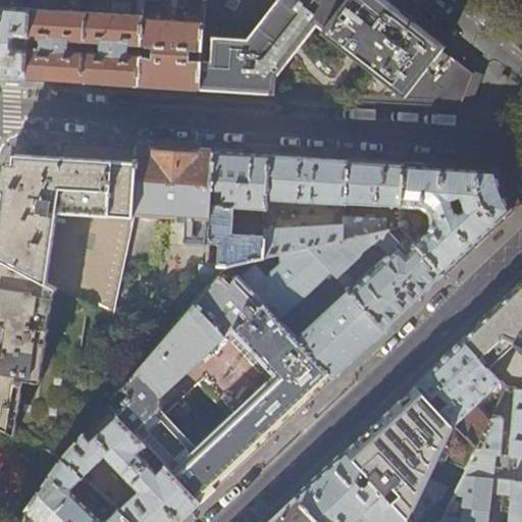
[(142,17),(143,0),(137,0),(137,14),(88,11),(87,42),(101,43),(100,53),(86,52),(84,83),(105,84),(139,86),(140,56),(141,46),(142,17)]
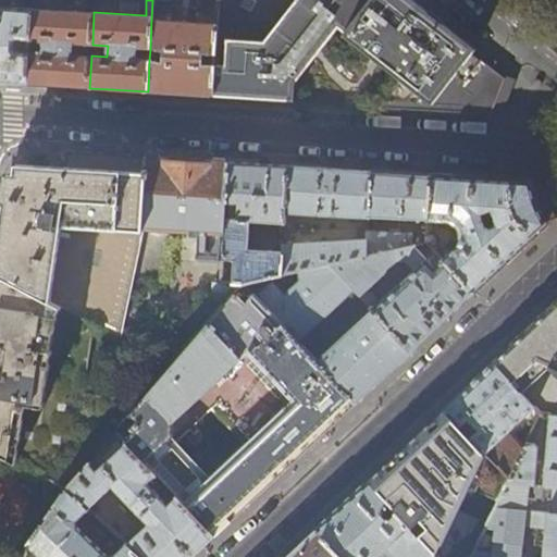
[(218,0),(217,23),(213,96),(294,100),(295,83),(337,26),(346,33),(345,34),(387,69),(387,98),(381,106),(417,109),(468,112),(490,113),(496,96),(502,79),(492,71),(494,67),(479,52),(412,0),(218,0)]
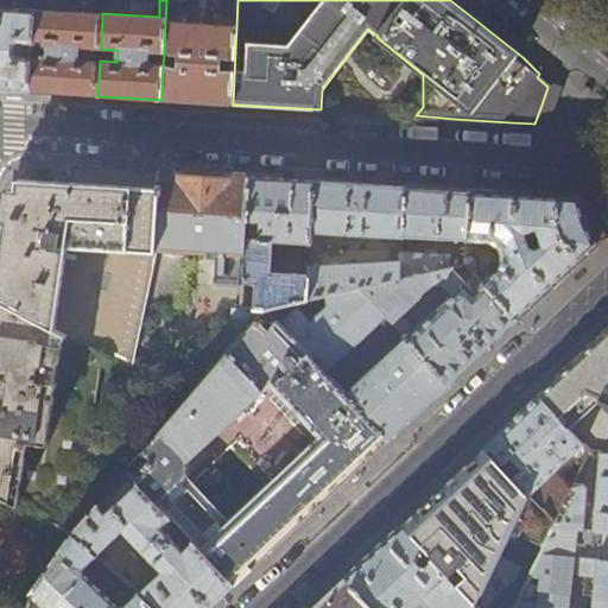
[(0,89),(30,92),(36,10),(0,7),(0,89)]
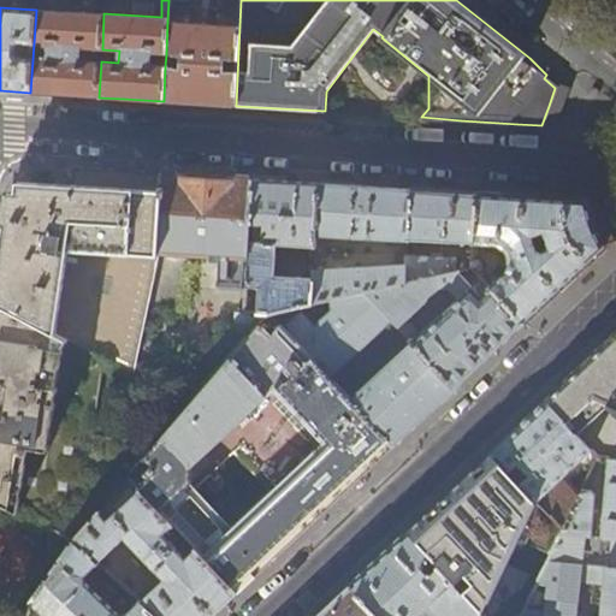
[(104,13),(36,10),(30,93),(57,94),(99,98),(101,61),(102,49),(104,13)]
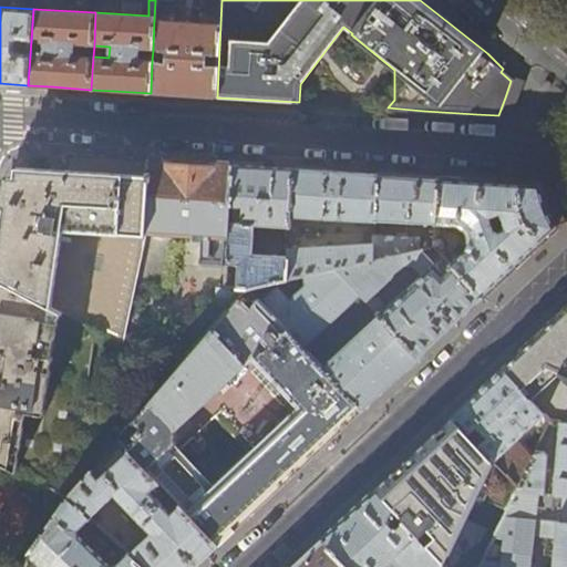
[(220,23),(154,19),(153,50),(166,51),(166,62),(152,61),(151,93),(178,95),(217,98),(220,23)]
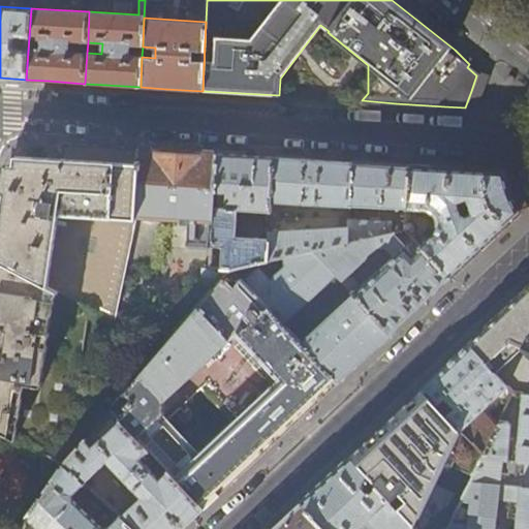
[(126,323),(136,215),(139,150),(116,148),(81,146),(63,145),(62,160),(23,158),(9,168),(1,224),(0,227),(0,260),(91,306),(126,323)]
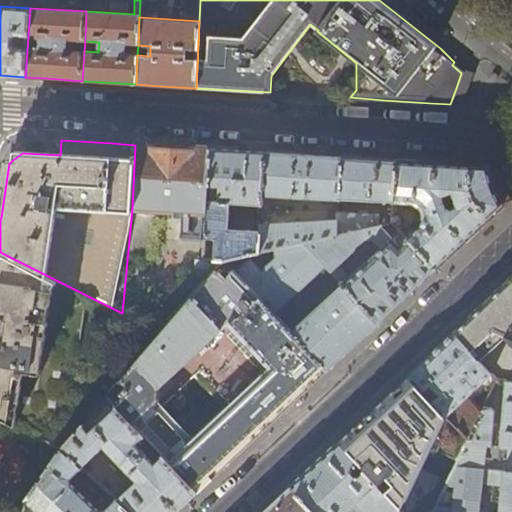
[(167,147),(135,145),(132,208),(205,211),(210,149),(167,147)]
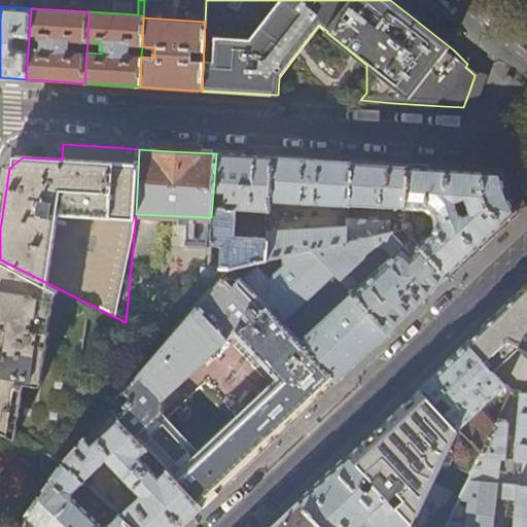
[(244,155),(216,153),(211,217),(209,244),(220,245),(219,267),(230,268),(253,262),(266,259),(268,237),(234,235),(236,208),(270,210),(274,157),(244,155)]
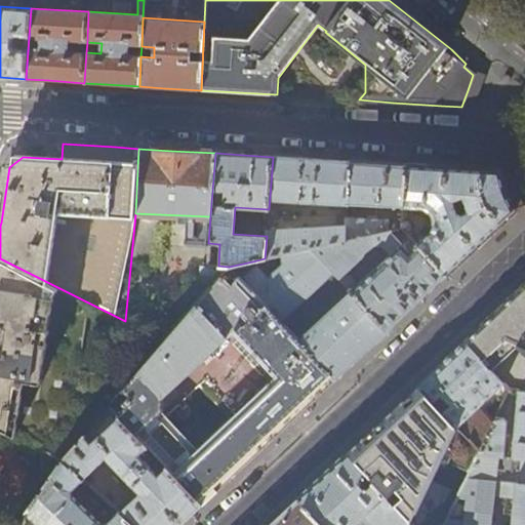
[(306,159),(273,157),(269,209),(268,218),(267,226),(267,236),(265,258),(280,255),(310,248),(344,241),(346,216),(346,208),(350,162),(306,159)]
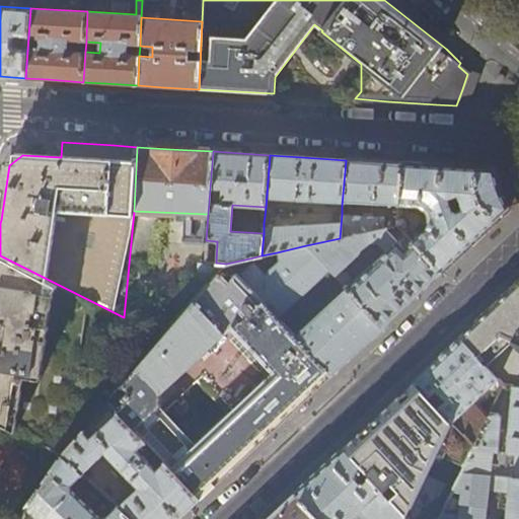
[(369,161),(346,160),(342,206),(349,207),(350,201),(398,203),(401,163),(369,161)]
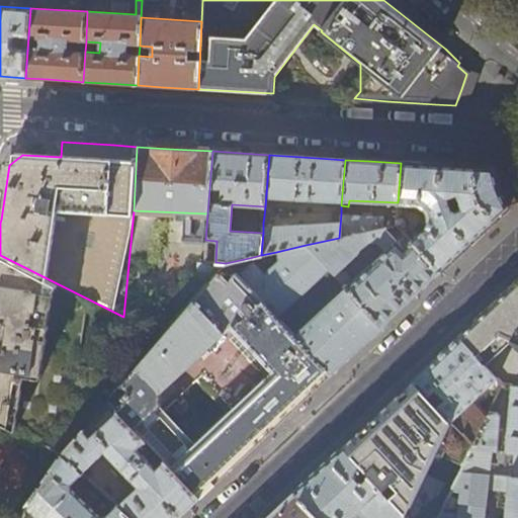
[(425,212),(426,217),(426,219),(426,223),(424,227),(410,241),(440,271),(468,245),(508,207),(500,189),(494,169),(446,166),(401,163),(398,202),(413,203),(417,204),(421,207),(423,210),(425,212)]
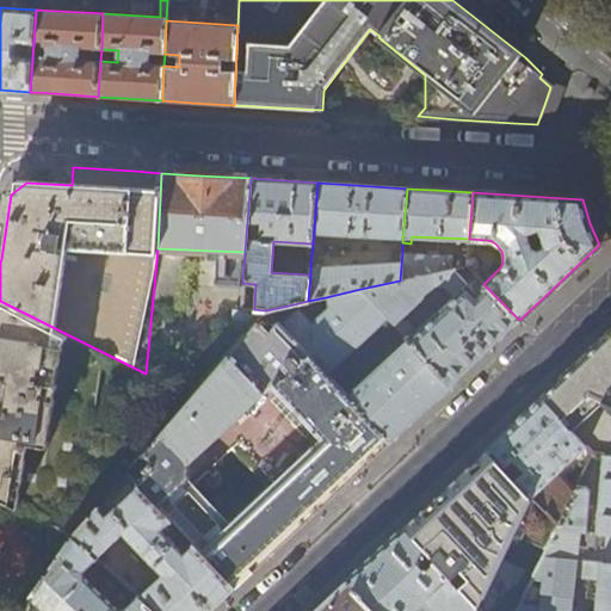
[(451,255),(402,252),(400,281),(450,270),(451,255)]
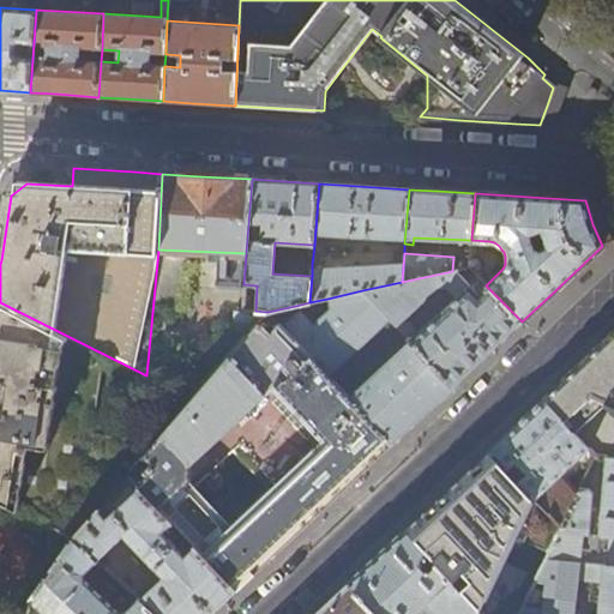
[(470,258),(469,268),(474,272),(480,268),(480,264),(476,258),(475,257),(470,258)]
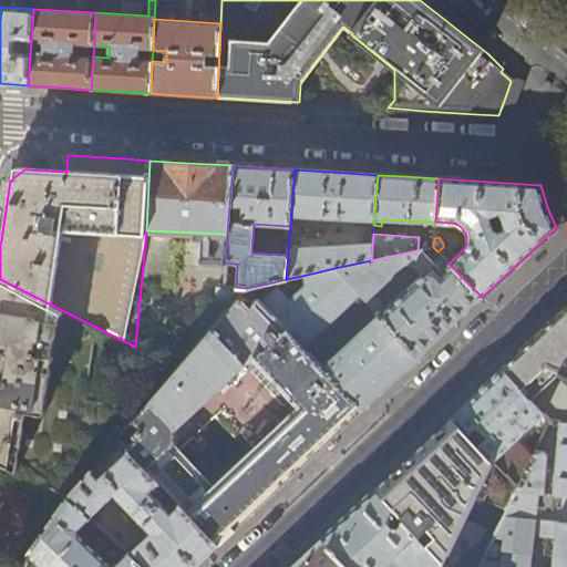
[(433,247),(418,250),(371,260),(334,268),(359,295),(373,309),(419,357),(445,331),(482,297),(449,264),(437,251),(433,247)]
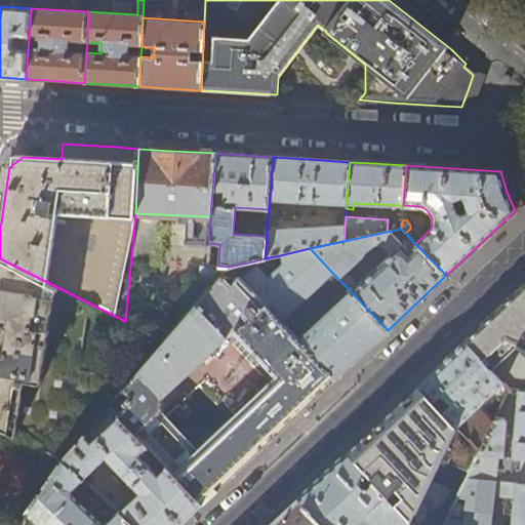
[(310,248),(280,255),(282,265),(268,277),(252,261),(229,267),(238,277),(281,321),(332,273),(310,248)]
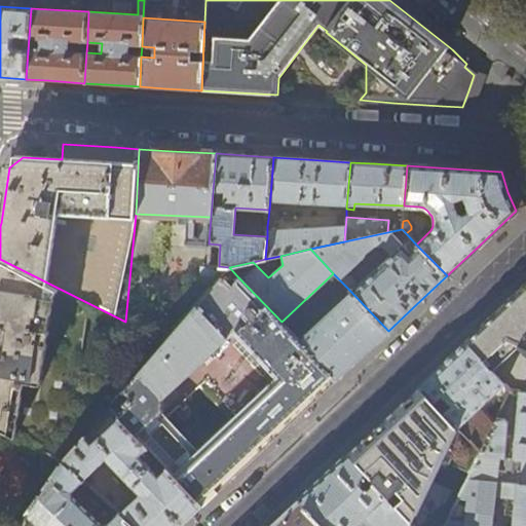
[(80,371),(90,304),(0,259),(0,430),(61,462),(62,463),(109,408),(135,378),(80,371)]
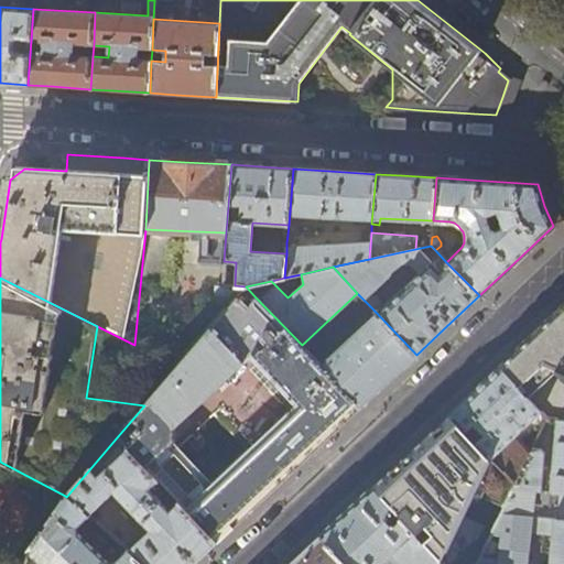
[(315,359),(302,345),(256,297),(247,306),(237,296),(144,405),(117,437),(147,468),(174,443),(174,426),(249,357),(256,365),(294,405),(291,410),(199,495),(174,469),(160,481),(179,501),(217,542),(281,481),(360,407),(315,359)]
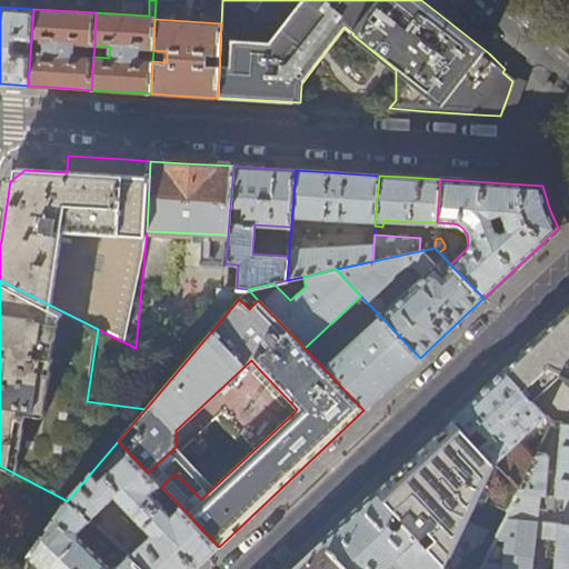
[(387,388),(420,358),(375,310),(370,315),(376,320),(337,356),(331,350),(318,362),(363,410),(387,388)]
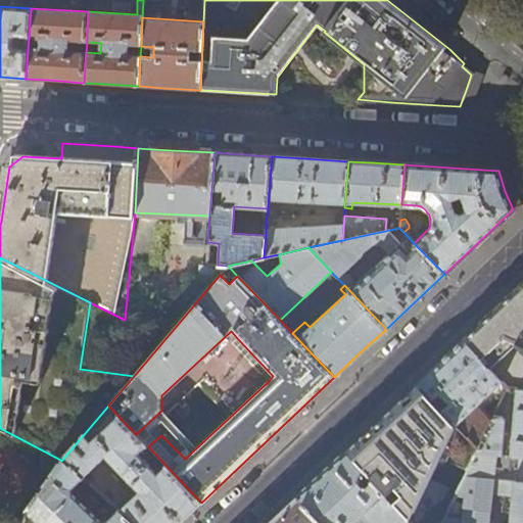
[(522,285),(511,296),(463,341),(508,389),(517,389),(522,390),(522,285)]
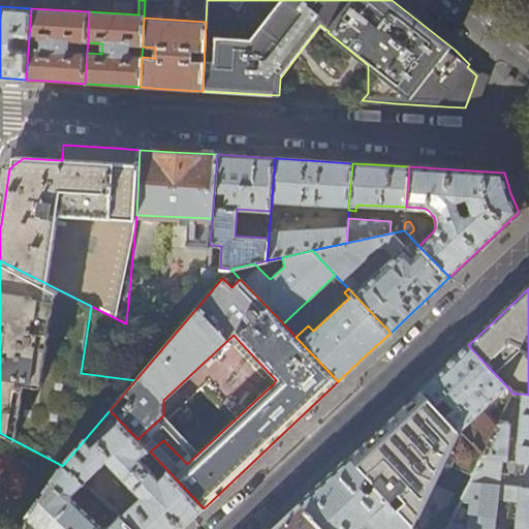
[(276,380),(240,342),(236,346),(236,349),(265,381),(270,380),(273,384),(276,380)]
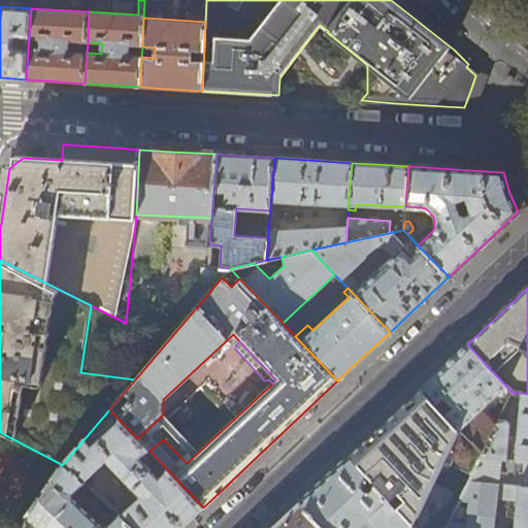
[(443,367),(421,388),(459,428),(497,393),(501,396),(495,407),(502,414),(506,406),(513,393),(467,344),(443,367)]
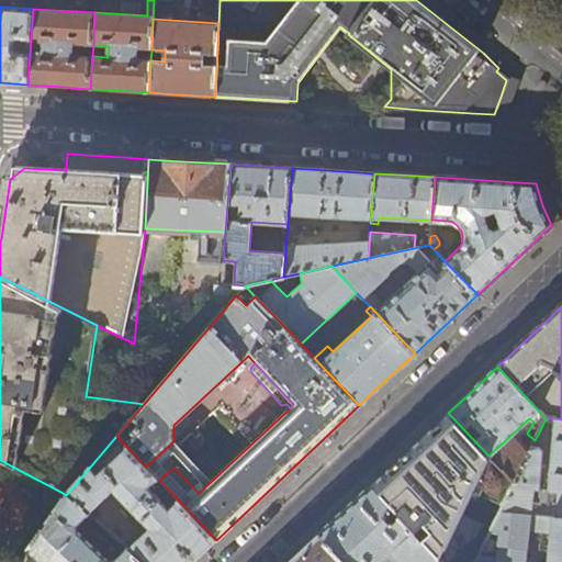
[(382,475),(370,486),(391,508),(400,517),(409,529),(420,540),(439,560),(460,514),(481,494),(482,493),(482,489),(483,483),(482,478),(481,473),(489,456),(448,413),(424,436),(382,475)]
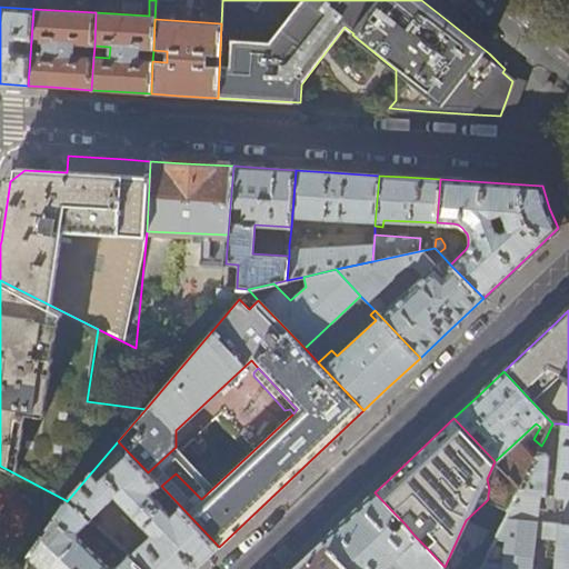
[(568,425),(562,423),(561,441),(556,440),(555,446),(560,447),(556,497),(567,498),(568,497),(568,425)]
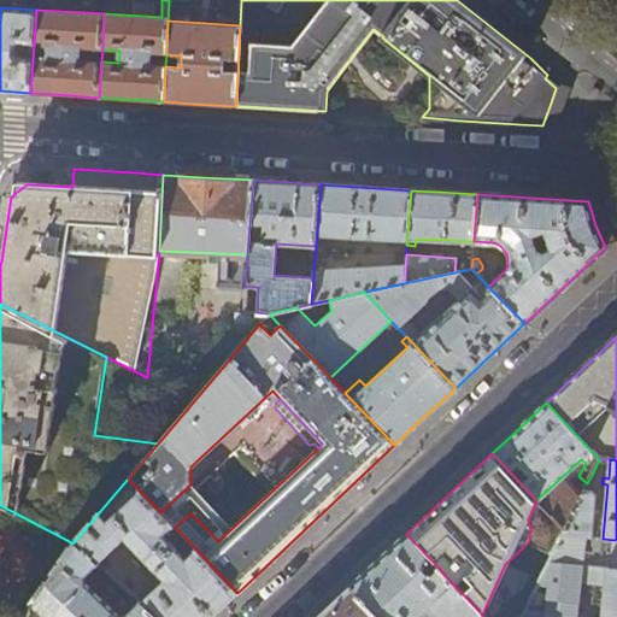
[(592,475),(587,483),(579,500),(565,530),(563,535),(586,536),(593,538),(597,497),(592,492),(592,475)]
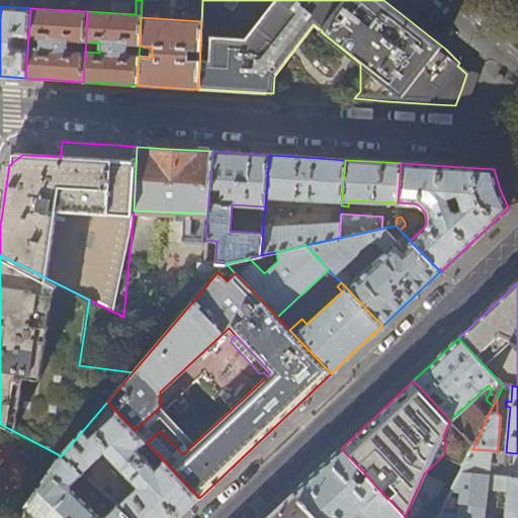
[(146,441),(135,430),(107,402),(61,456),(81,473),(103,452),(136,486),(116,505),(131,517),(177,517),(199,498),(164,460),(155,468),(137,449),(146,441)]
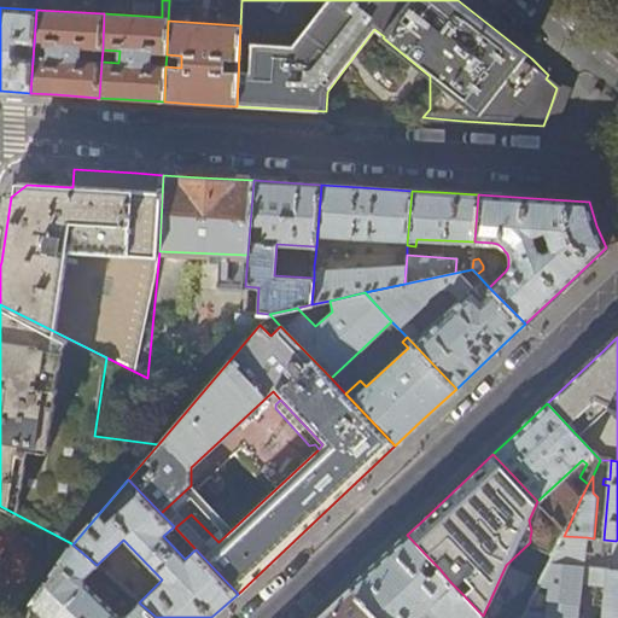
[(570,489),(547,511),(566,531),(579,501),(570,489)]
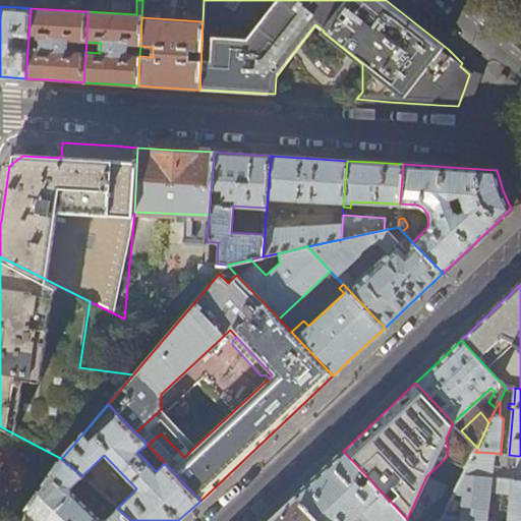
[(362,471),(343,451),(268,520),(357,520),(361,518),(362,520),(408,520),(407,519),(390,501),(380,490),(370,479),(362,487),(354,478),(362,471)]
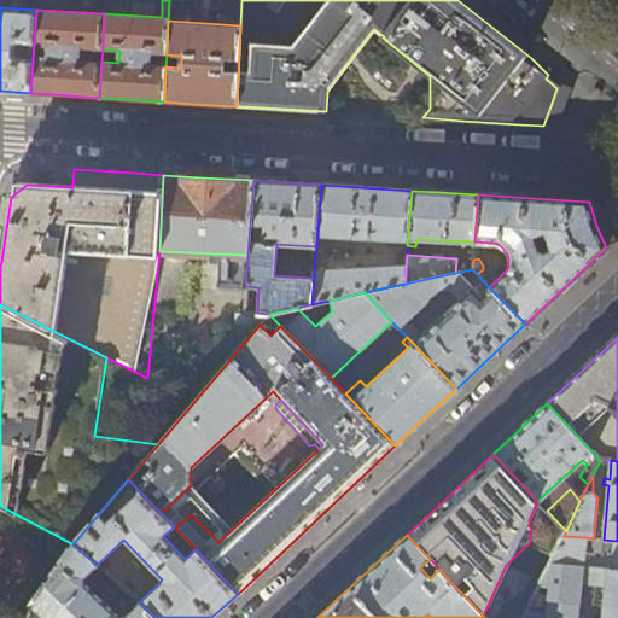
[(587,537),(564,536),(549,565),(584,569),(587,537)]
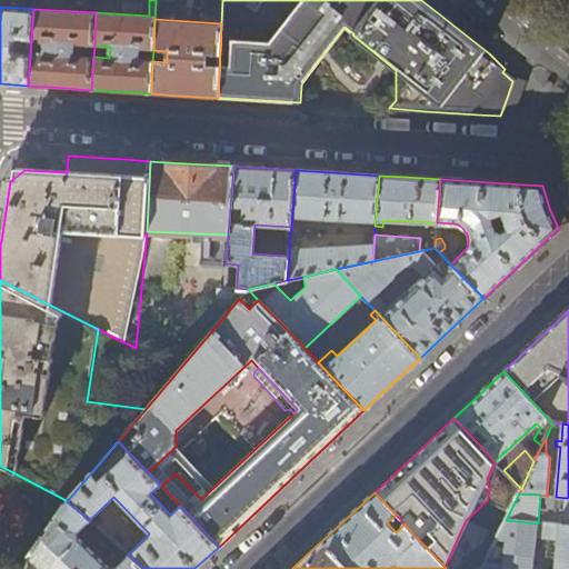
[(38,568),(143,568),(128,555),(116,567),(108,567),(78,539),(78,531),(89,521),(89,520),(67,501),(66,500),(26,557),(38,568)]
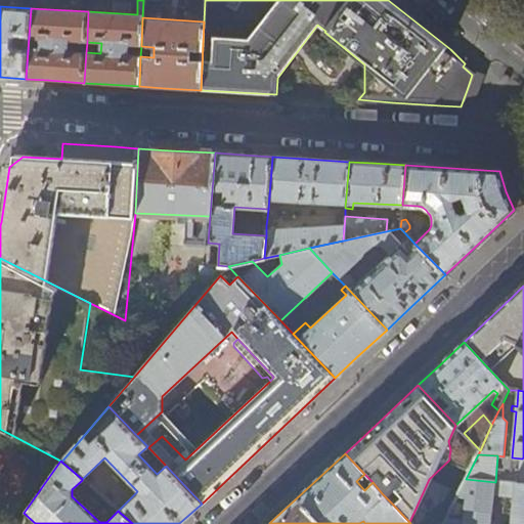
[(523,523),(523,484),(519,484),(495,482),(466,479),(443,523),(523,523)]
